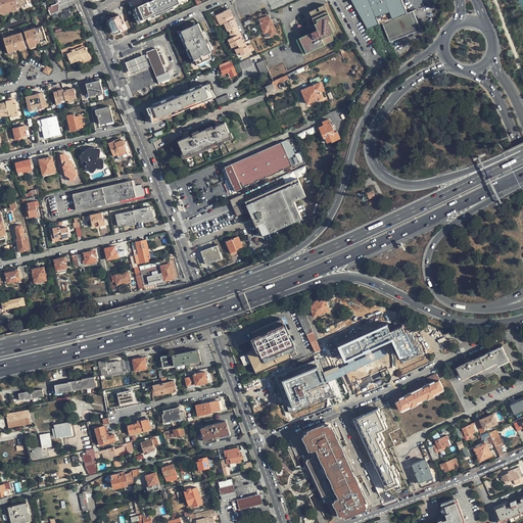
[(0,0),(0,12),(27,4),(27,2),(31,0),(0,0)]
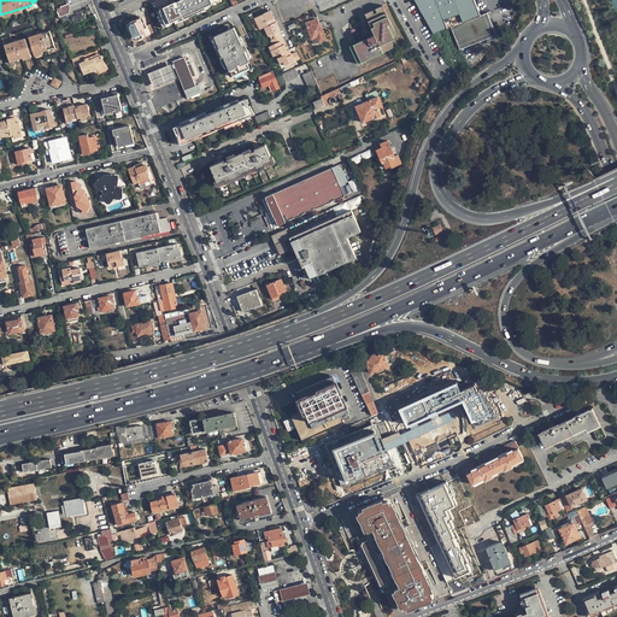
[(174,11),(169,0),(168,0),(156,5),(160,17),(174,11)]
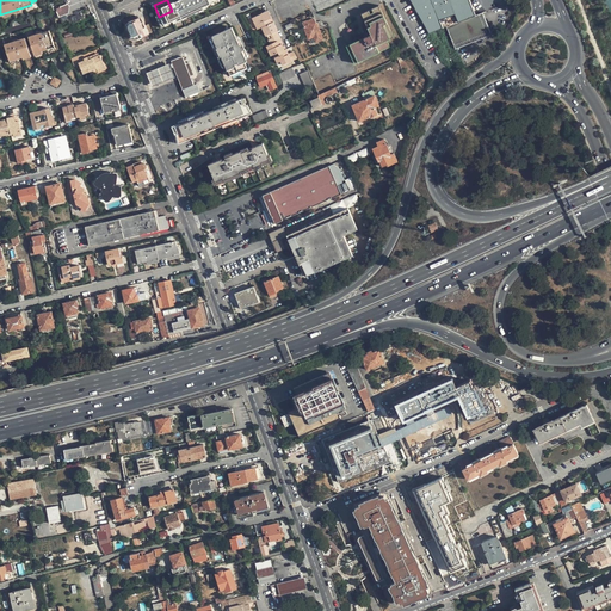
[(433,0),(443,23),(442,24),(444,28),(446,26),(476,14),(470,0),(433,0)]
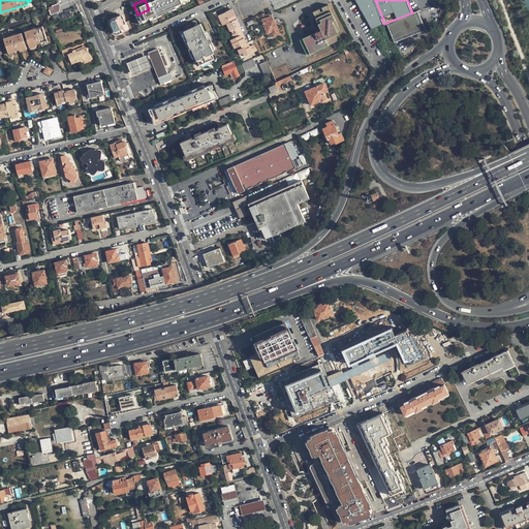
[(59,3),(49,6),(52,14),(62,10),(59,3)]
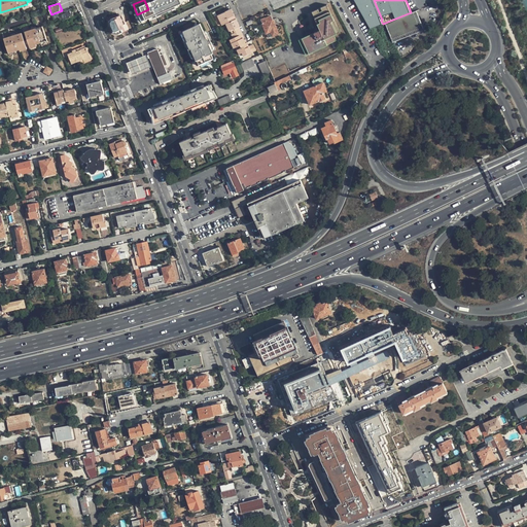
[(0,14),(28,6),(27,4),(0,12),(0,14)]
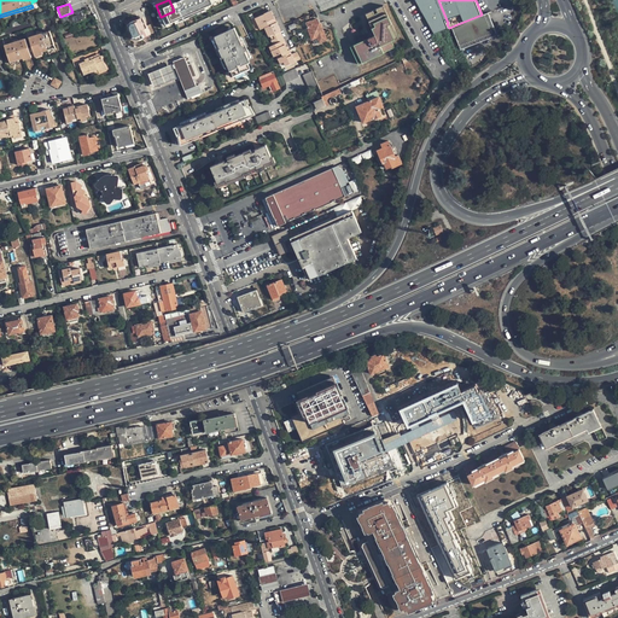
[(369,29),(367,34),(392,22),(385,5),(366,13),(373,28),(369,29)]
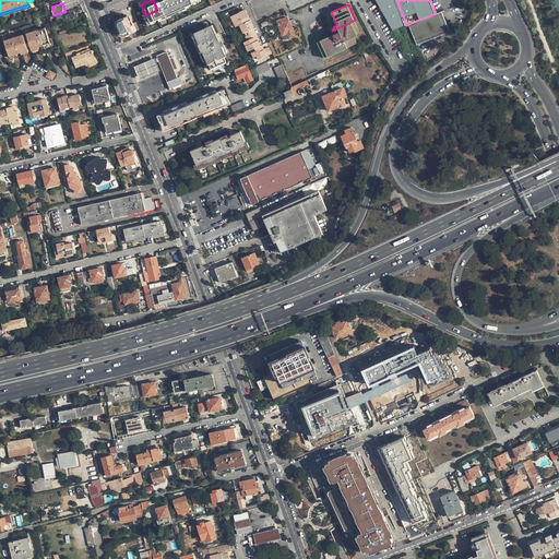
[(242,12),(241,10),(237,12),(242,23),(249,20),(247,16),(248,15),(246,11),(242,12)]
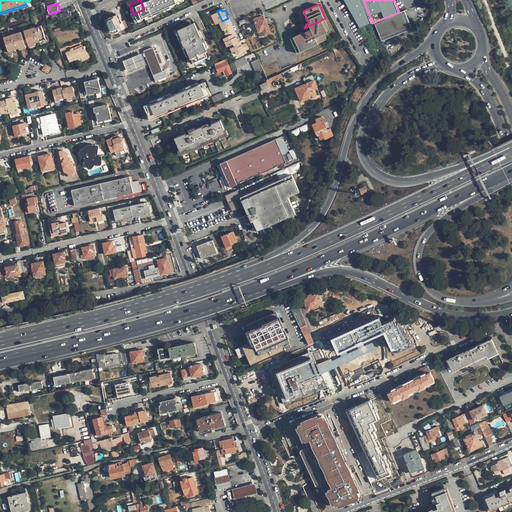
[(382,41),(393,36),(411,29),(412,28),(405,10),(399,12),(374,22),(382,41)]
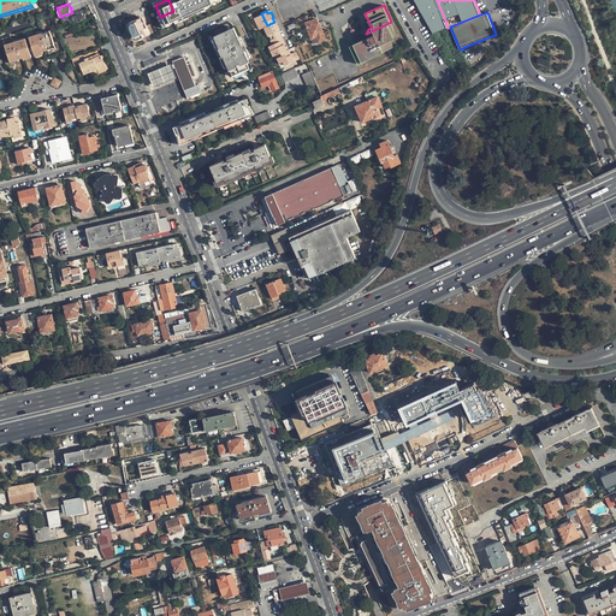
[(264,27),(267,25),(261,13),(254,17),(259,29),(264,27)]
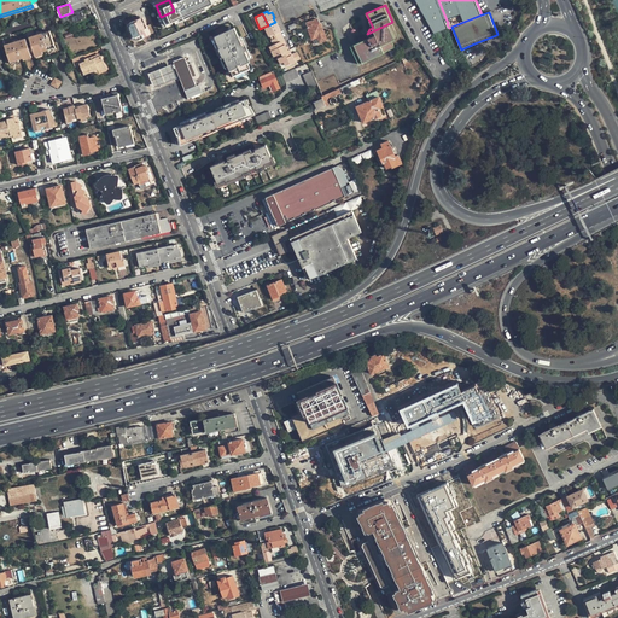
[(139,22),(139,21),(136,18),(132,21),(128,25),(129,29),(132,35),(134,38),(140,39),(151,33),(144,16),(141,17),(141,18),(143,19),(143,21),(143,22),(141,23),(139,23),(139,22)]
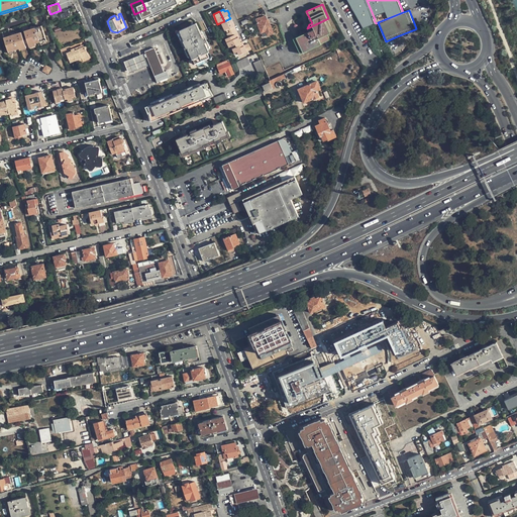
[(257,19),(263,31),(267,30),(269,35),(275,32),(267,15),(257,19)]
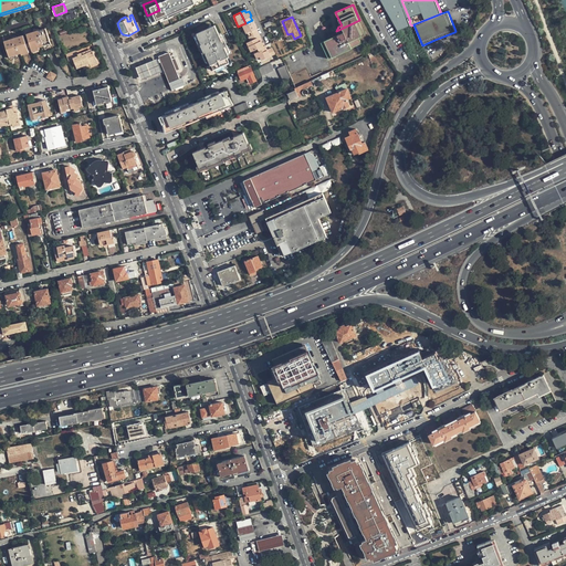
[(158,22),(161,30),(170,25),(167,19),(158,22)]
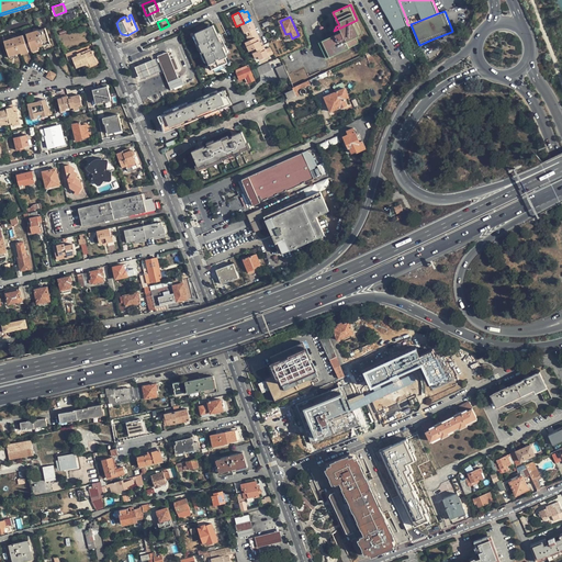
[(251,20),(250,20),(244,23),(248,31),(249,30),(250,34),(249,34),(251,38),(258,35),(256,31),(255,32),(253,29),(255,27),(251,20)]
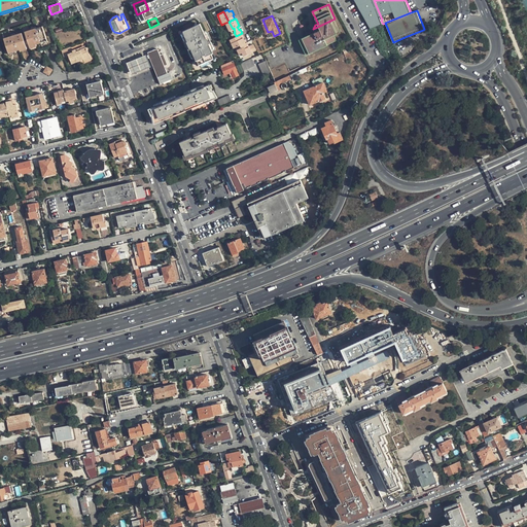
[(314,32),(306,36),(308,42),(302,45),(307,55),(338,40),(335,34),(341,32),(335,19),(313,29),(313,30),(314,32)]
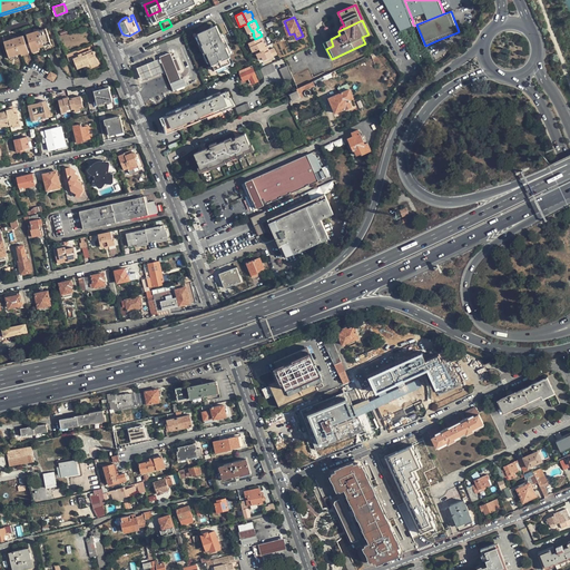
[(217,25),(199,33),(207,49),(225,41),(222,35),(217,25)]
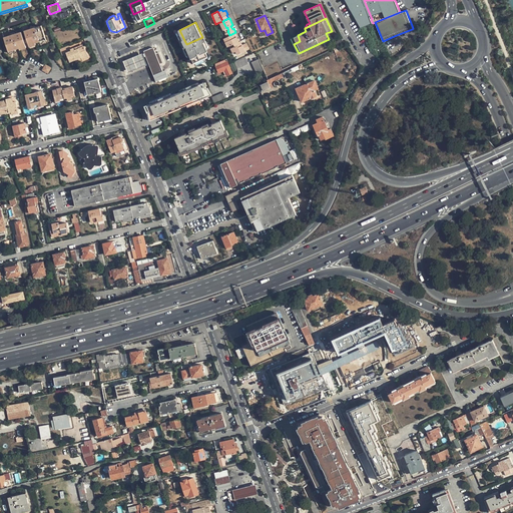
[(35,28),(30,30),(24,31),(27,39),(28,44),(29,45),(35,43),(39,42),(46,39),(42,26),(35,28)]
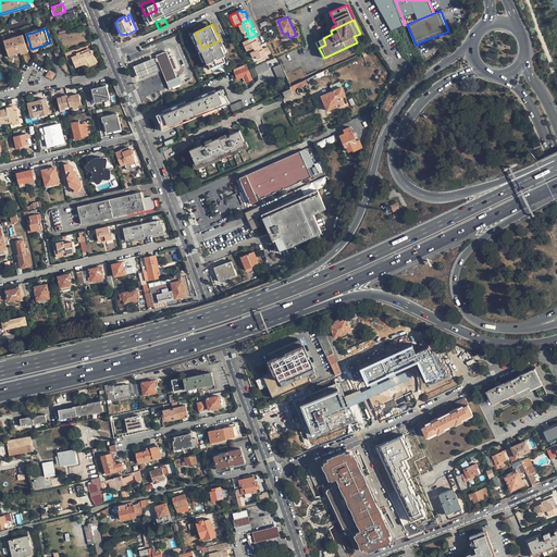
[(193,36),(199,49),(202,48),(195,33),(194,34),(193,36)]
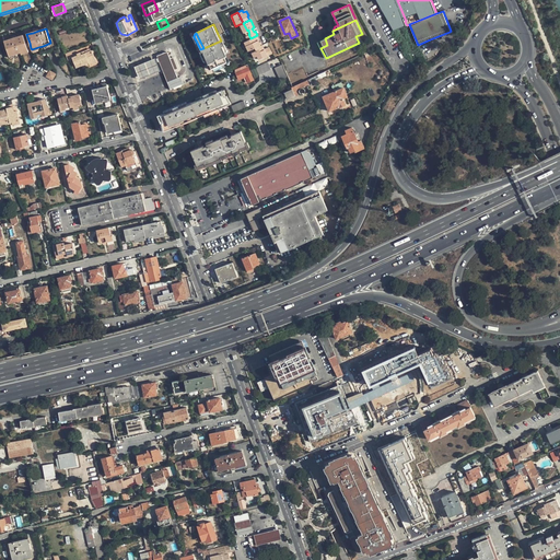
[(256,47),(259,46),(258,44),(260,43),(258,39),(259,39),(257,35),(251,38),(256,47)]
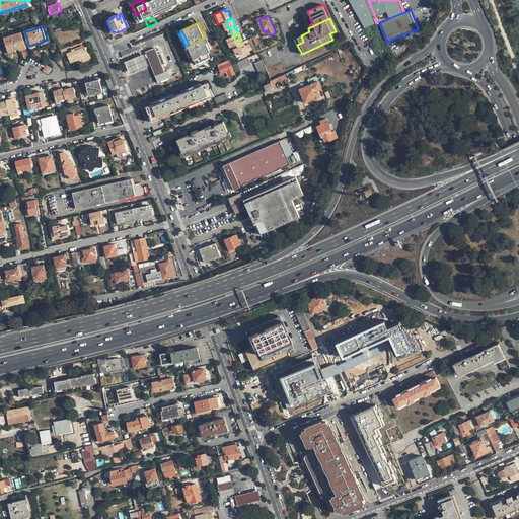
[(15,35),(10,36),(4,39),(8,52),(15,50),(19,49),(26,47),(25,46),(24,41),(21,33),(15,35)]
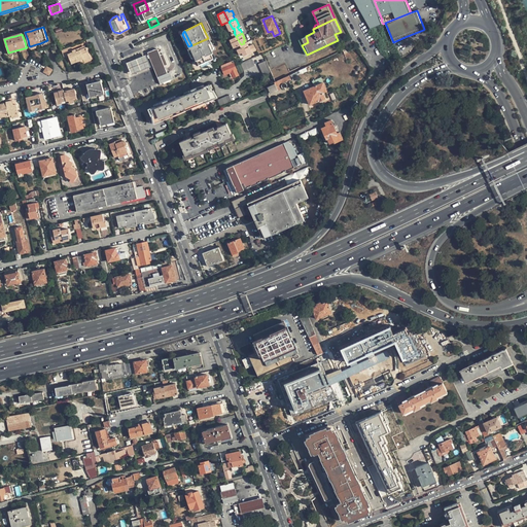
[(234,47),(236,46),(241,44),(236,36),(234,37),(230,39),(234,47)]
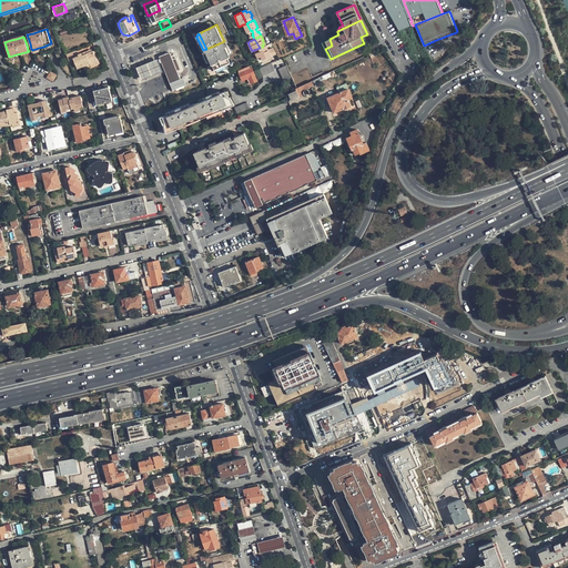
[(323,42),(325,49),(332,46),(330,39),(323,42)]
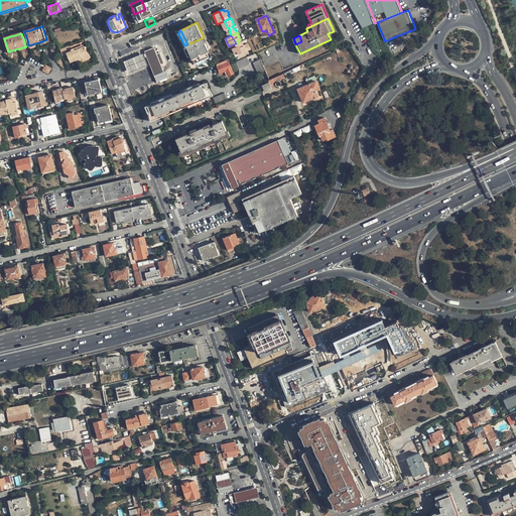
[(210,50),(209,48),(204,37),(187,44),(194,57),(197,63),(198,63),(210,57),(211,57),(208,51),(210,50)]
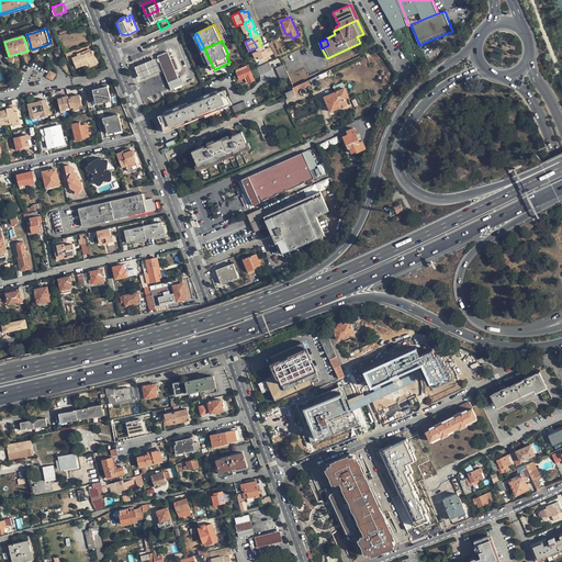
[(262,58),(269,55),(266,49),(263,51),(261,45),(260,46),(257,47),(262,58)]
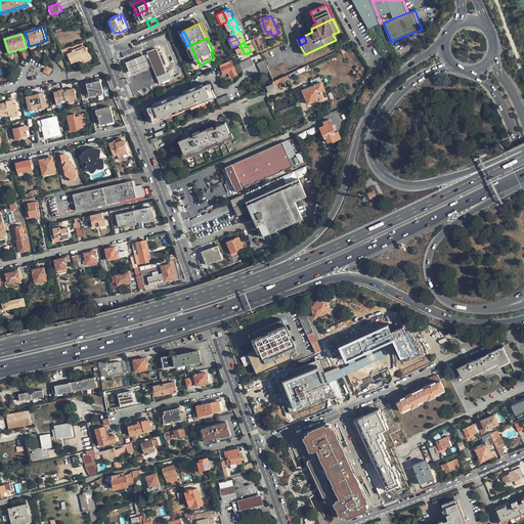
[(241,51),(243,55),(245,54),(239,44),(234,46),(237,53),(241,51)]
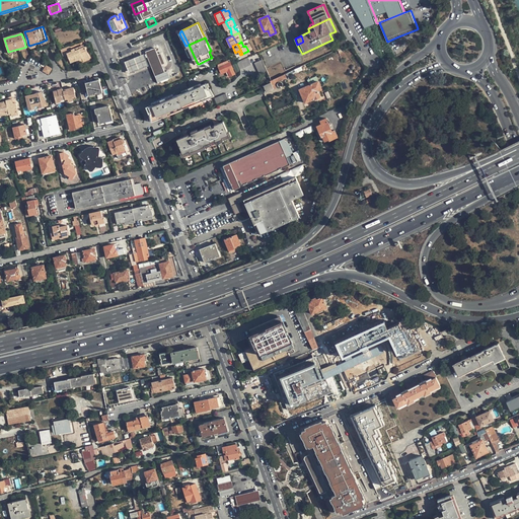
[(192,58),(195,58),(189,45),(186,46),(191,57),(192,58)]
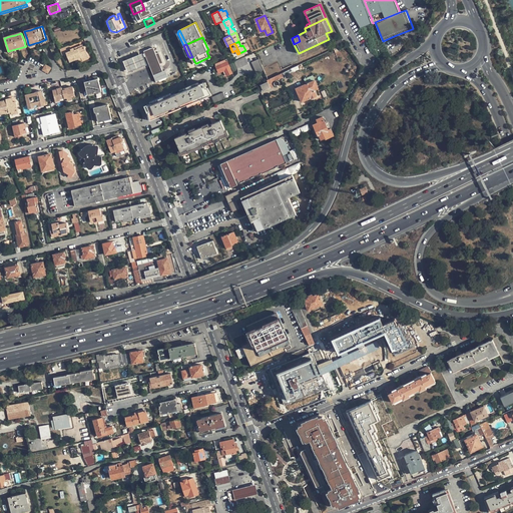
[(89,57),(84,46),(75,50),(74,47),(71,48),(72,50),(66,52),(70,61),(75,59),(81,57),(82,60),(89,57)]
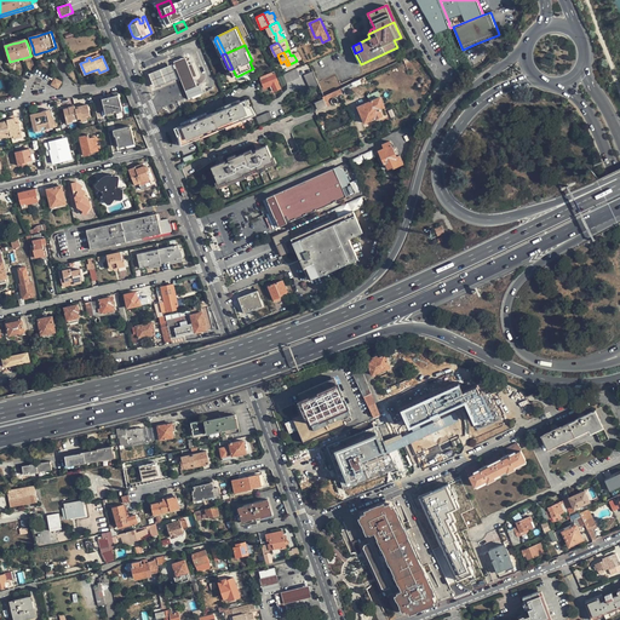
[(174,62),(179,73),(201,64),(199,61),(190,64),(187,57),(174,62)]
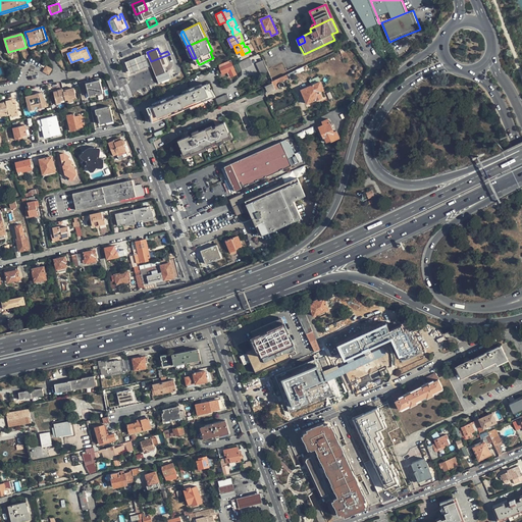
[(172,61),(169,54),(151,61),(160,84),(171,79),(170,74),(165,64),(172,61)]
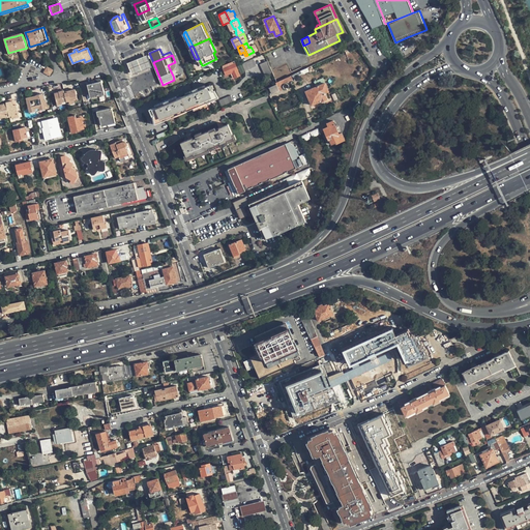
[(127,63),(133,76),(151,67),(147,56),(127,63)]
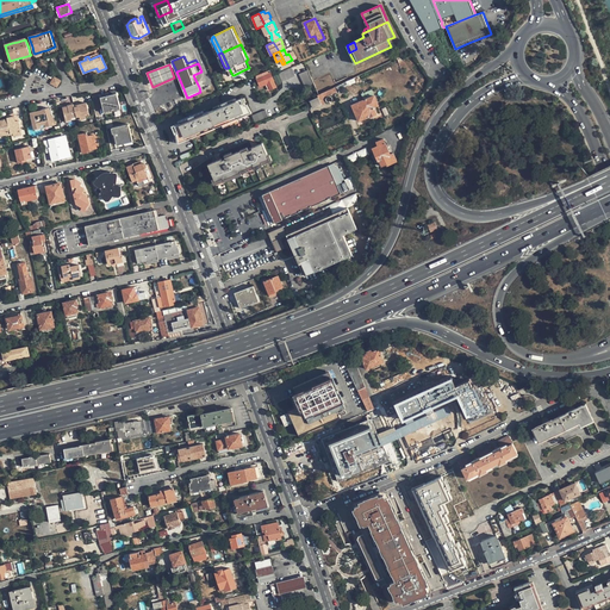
[(297,75),(293,67),(287,69),(279,73),(284,81),(297,75)]
